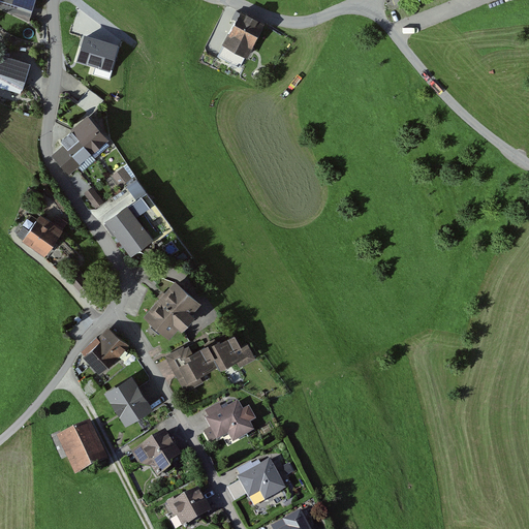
[(35,0),(0,0),(0,3),(31,13),(35,0)]
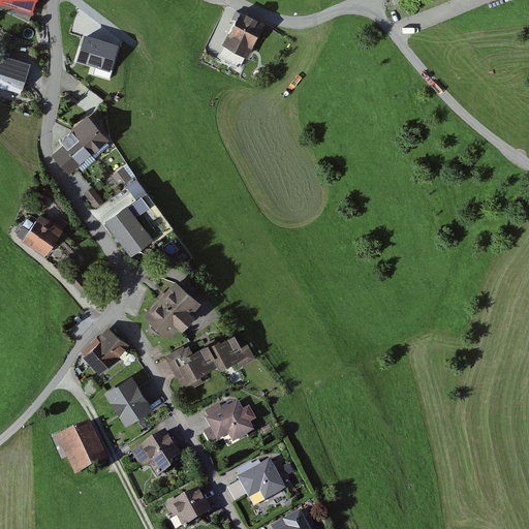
[(31,13),(0,3),(0,8),(29,22),(31,13)]
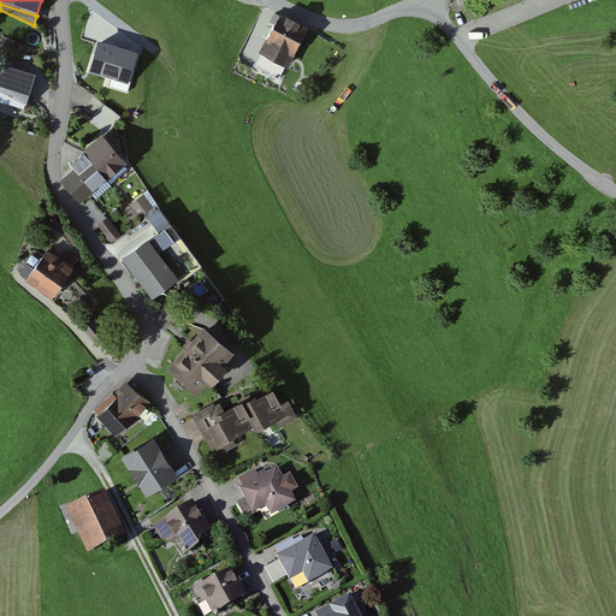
[(308,28),(280,13),(260,54),(288,69),(308,28)]
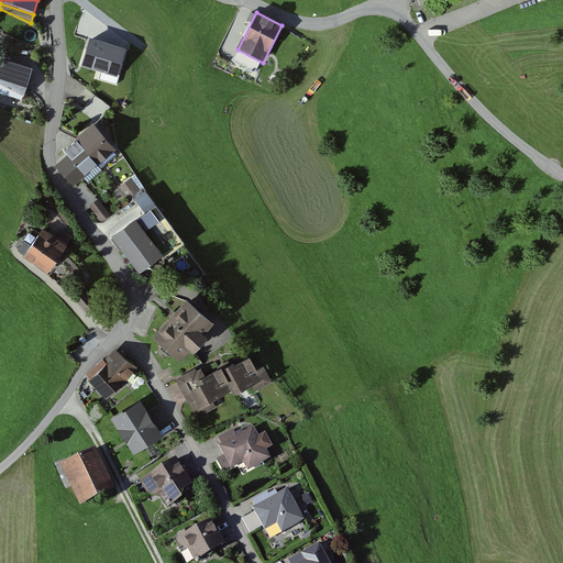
[(32,68),(0,57),(0,84),(23,96),(24,96),(32,68)]
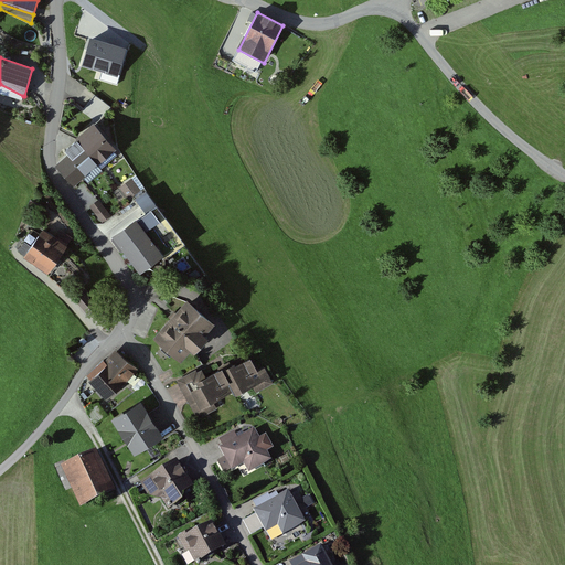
[(23,96),(0,84),(0,93),(22,100),(23,96)]
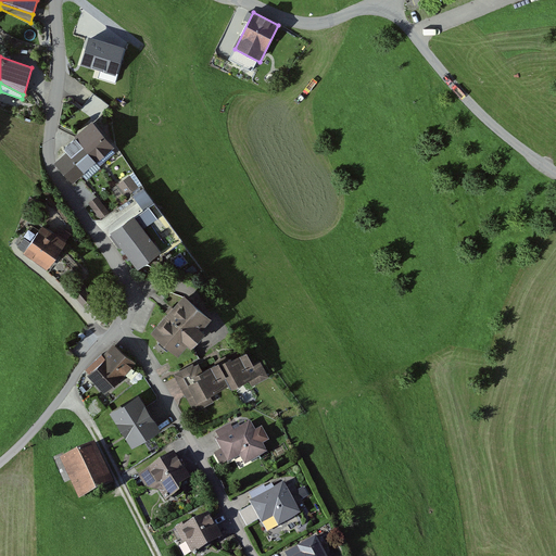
[(109,105),(93,93),(80,110),(97,122),(109,105)]
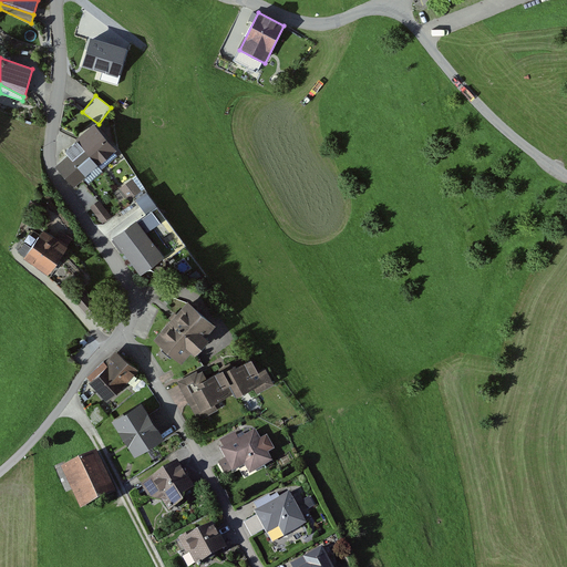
[(115,150),(93,125),(64,152),(68,155),(57,166),(75,186),(115,150)]
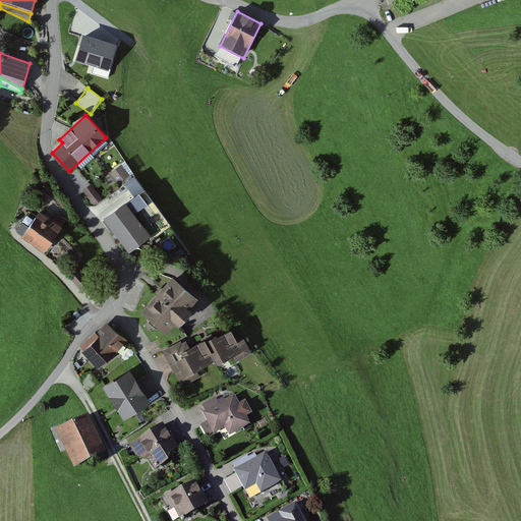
[(130,175),(121,164),(110,173),(119,184),(130,175)]
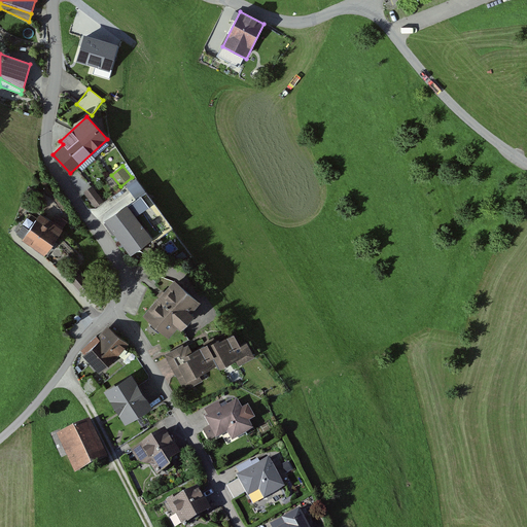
[(137,200),(147,192),(137,179),(127,186),(137,200)]
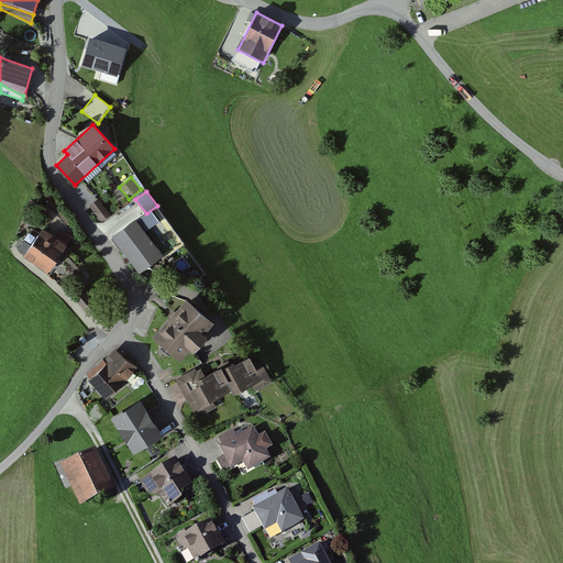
[(111,216),(98,199),(89,206),(101,222),(111,216)]
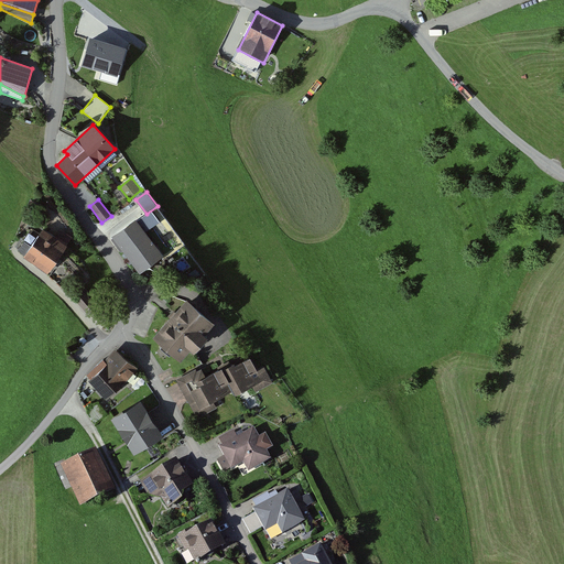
[(137,219),(112,237),(140,273),(162,258),(164,261),(187,245),(158,206),(147,214),(138,220),(137,219)]
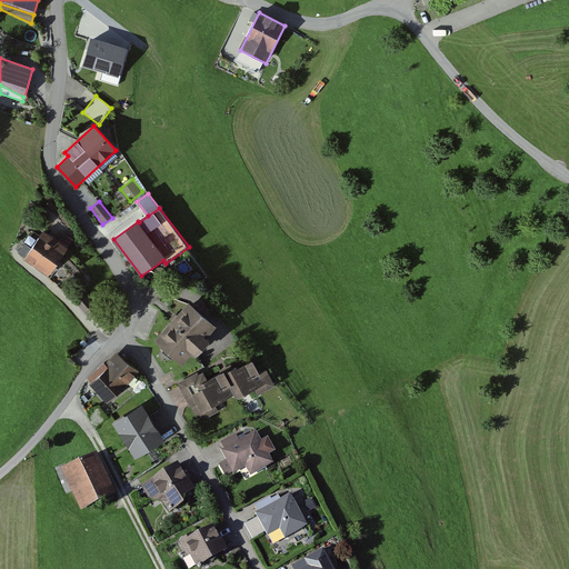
[(56,240),(43,232),(32,249),(25,245),(18,253),(25,259),(25,260),(48,276),(72,240),(61,232),(56,240)]
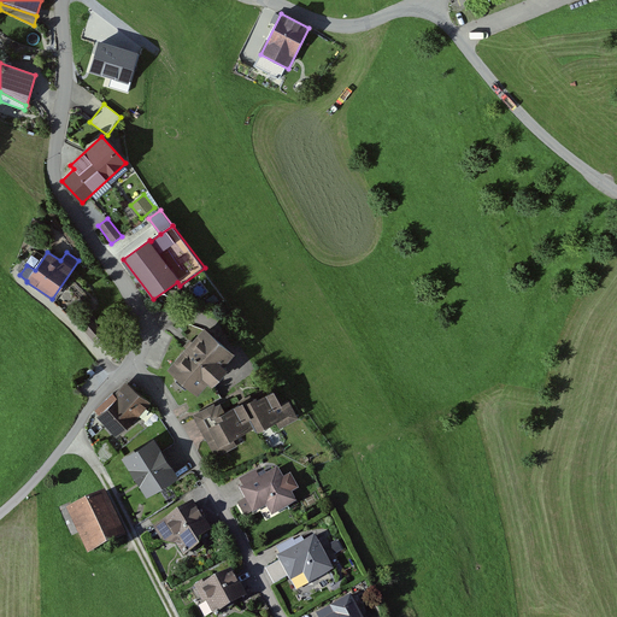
[(92,319),(82,329),(98,346),(107,338),(92,319)]
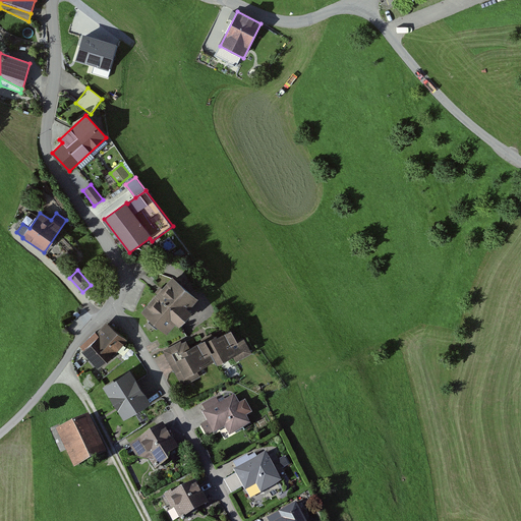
[(198,299),(173,277),(142,312),(167,334),(176,324),(179,327),(192,311),(190,309),(198,299)]
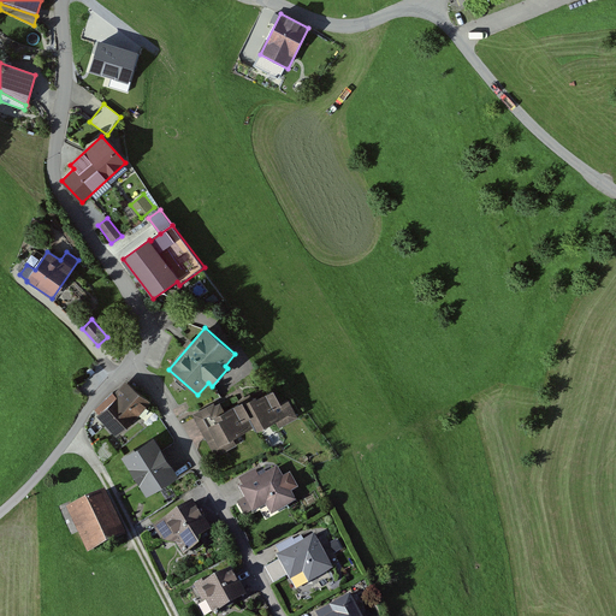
[(99,414),(96,416),(116,437),(136,419),(150,402),(125,381),(114,394),(113,392),(95,409),(99,414)]
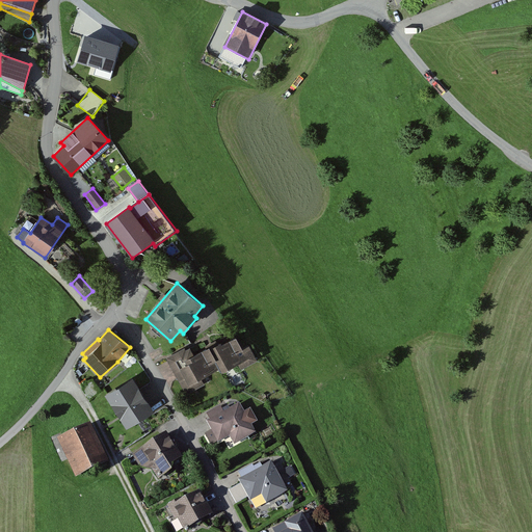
[(222,373),(239,365),(241,370),(258,361),(248,344),(242,347),(237,337),(222,345),(221,343),(210,349),(209,348),(193,356),(190,349),(187,351),(185,348),(166,358),(186,395),(204,386),(201,378),(220,368),(222,373)]
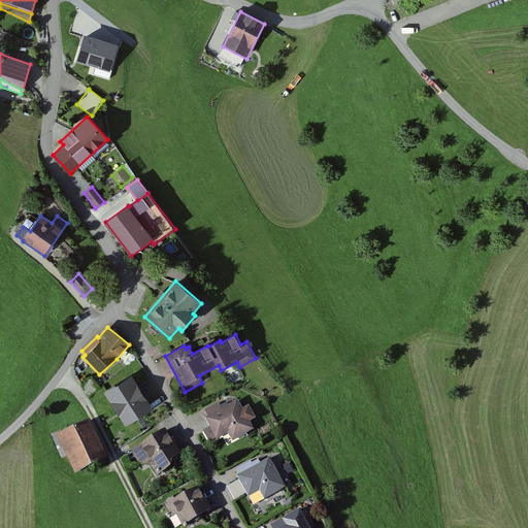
[(132,376),(104,394),(126,428),(153,410),(132,376)]
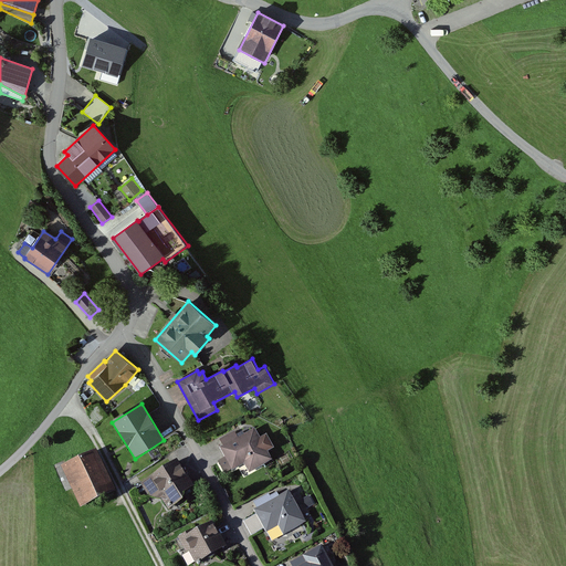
[(223,448),(220,450),(224,459),(218,463),(224,475),(244,465),(250,474),(272,462),(269,454),(274,451),(266,438),(260,441),(254,431),(239,439),(234,432),(219,440),(223,448)]
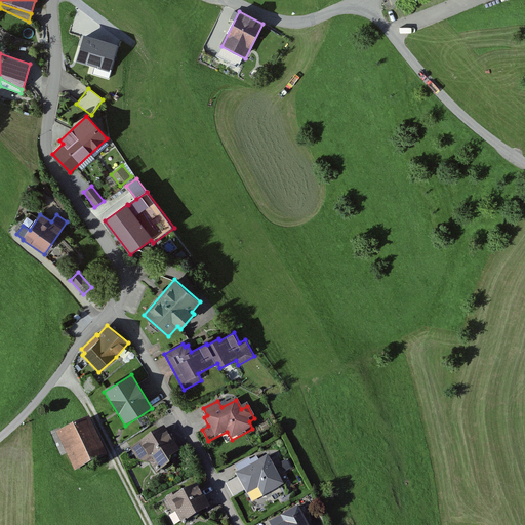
[(108,458),(89,419),(56,435),(75,474),(108,458)]
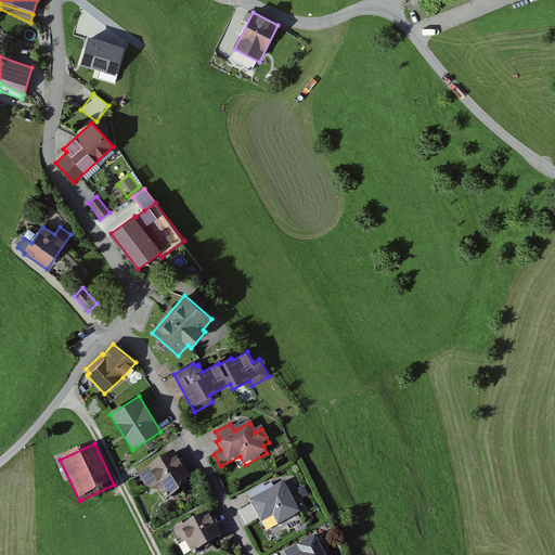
[(190,480),(173,454),(138,476),(146,489),(158,491),(165,503),(180,494),(182,485),(190,480)]
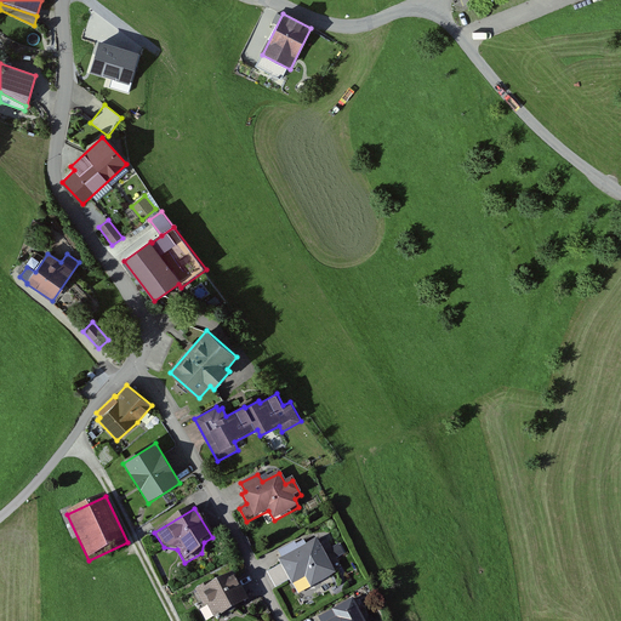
[(295,542),(278,552),(283,559),(279,562),(292,586),(306,579),(311,588),(336,575),(317,540),(307,546),(305,541),(296,545),(295,542)]
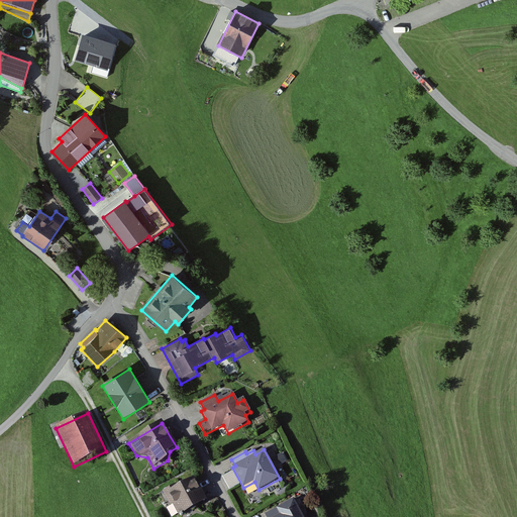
[(175,486),(163,492),(170,506),(173,504),(180,516),(207,502),(195,479),(176,489),(175,486)]
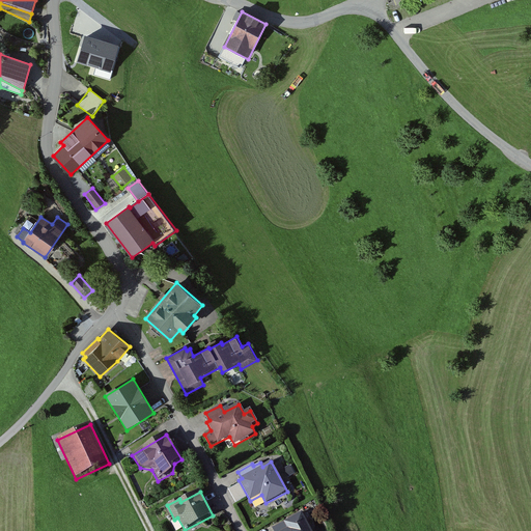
[(311,530),(302,513),(273,529),(273,530),(311,530)]
